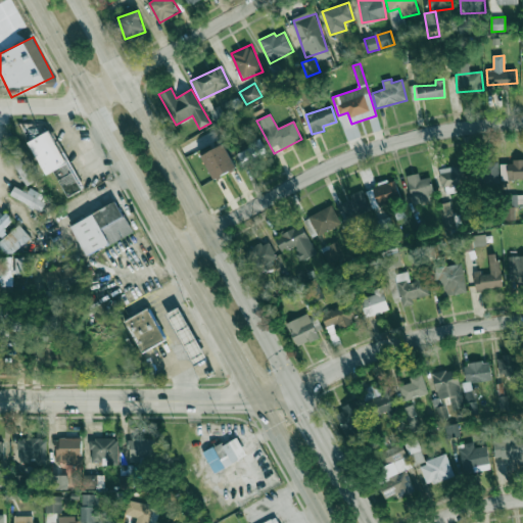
[(44,175),(54,170),(66,196),(80,190),(51,129),(28,140),(44,175)]
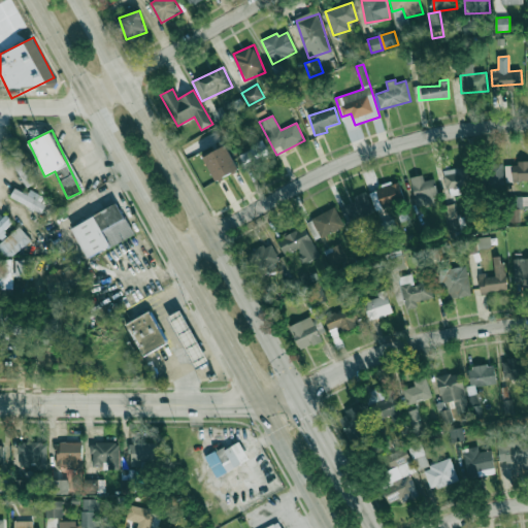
[(203,156),(215,182),(238,171),(227,145),(203,156)]
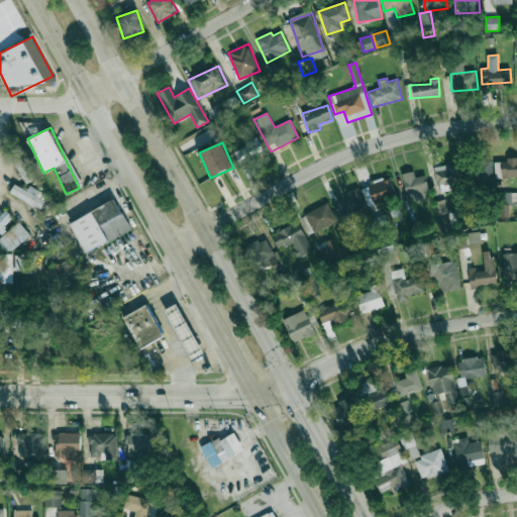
[(234,149),(240,167),(257,162),(251,144),(234,149)]
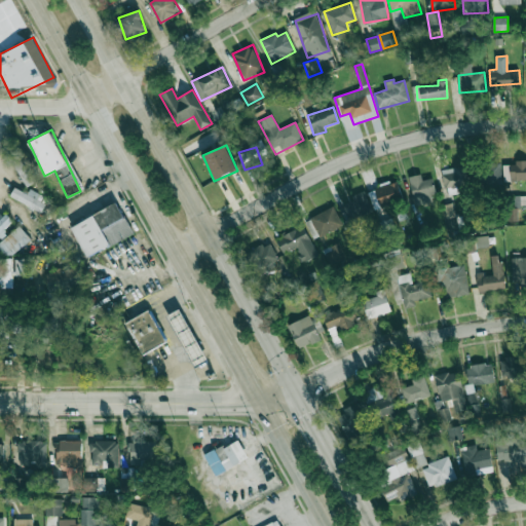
[(26,186),(33,182),(17,156),(11,159),(26,186)]
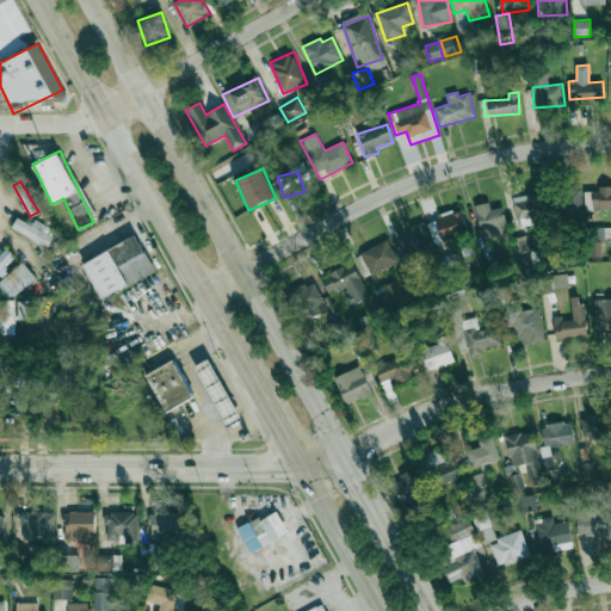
[(560,189),(561,214),(584,214),(582,189),(560,189)]
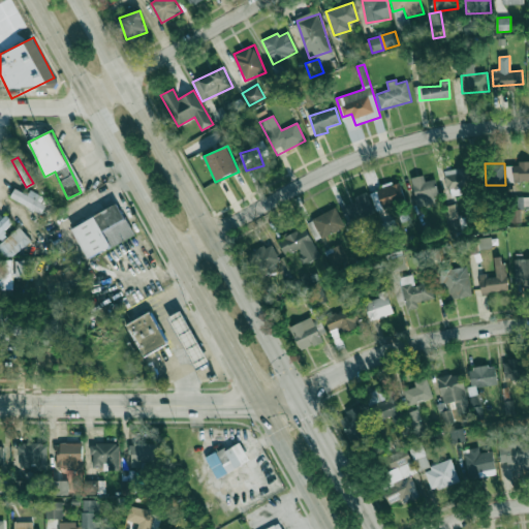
[(445,188),(470,186),(468,167),(444,169),(445,188)]
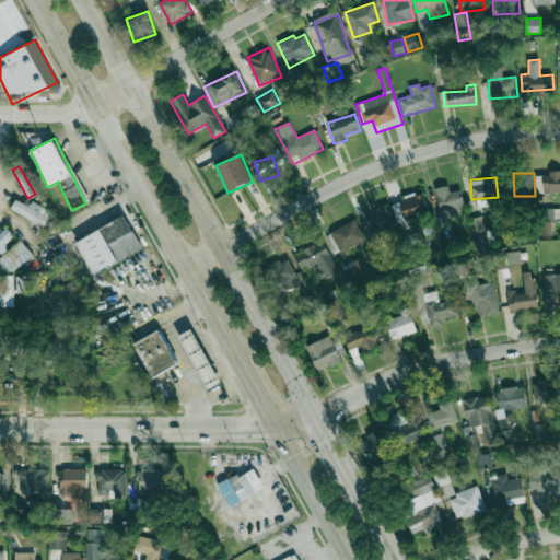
[(442,219),(464,213),(459,189),(450,191),(448,185),(435,188),(442,219)]
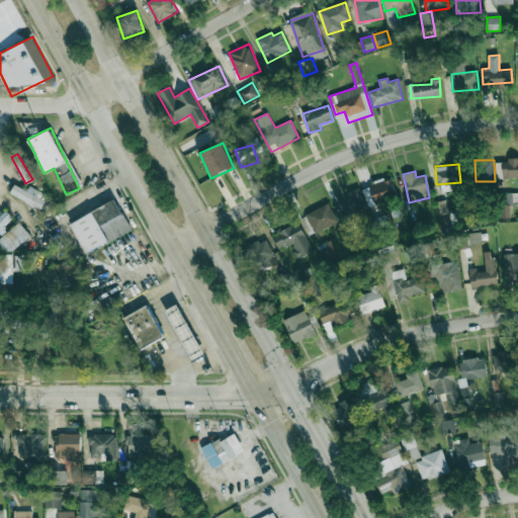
[(369,186),(376,203),(398,195),(391,178),(369,186)]
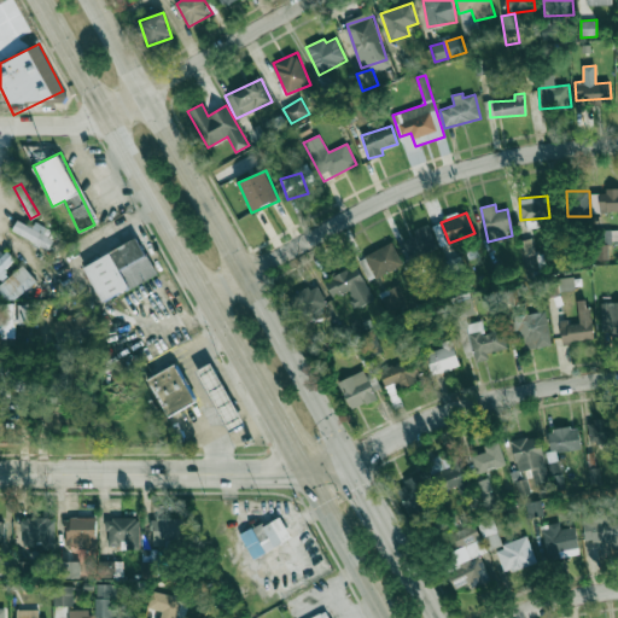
[(47,249),(56,232),(34,221),(31,227),(17,219),(11,231),(47,249)]
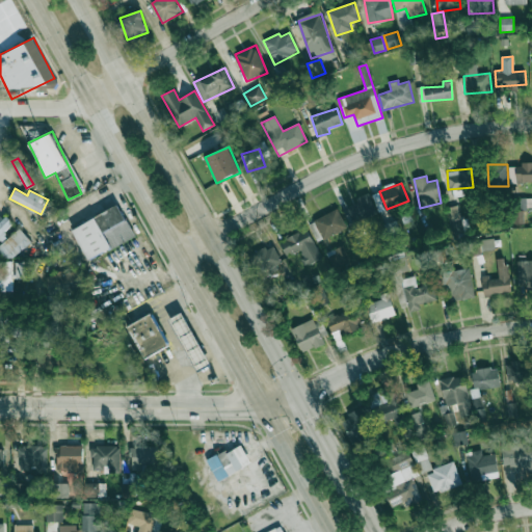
[(377,213),(369,193),(355,198),(357,204),(347,208),(353,222),(377,213)]
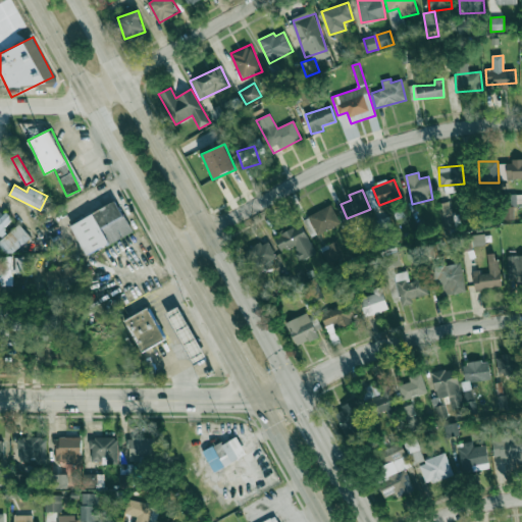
[(70,224),(86,255),(132,230),(116,201),(70,224)]
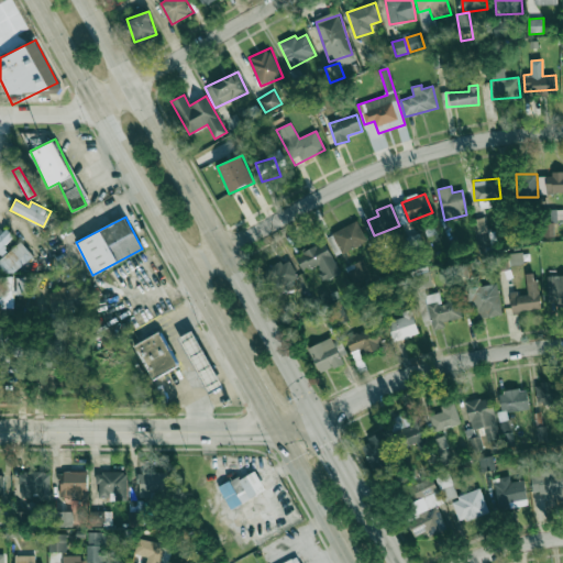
[(367,241),(357,221),(332,232),(342,253),(367,241)]
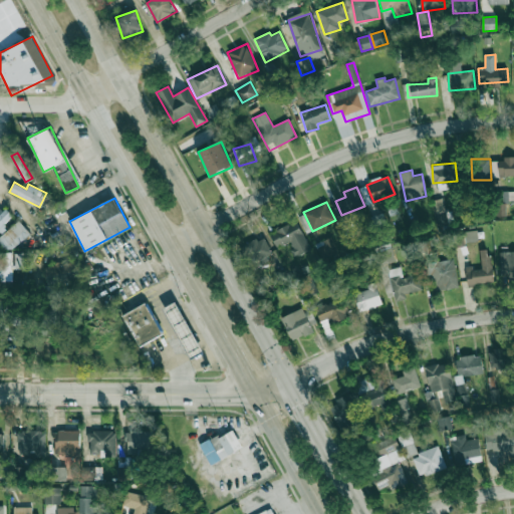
[(0,230),(3,227),(1,225),(11,215),(4,208),(0,212),(0,230)]
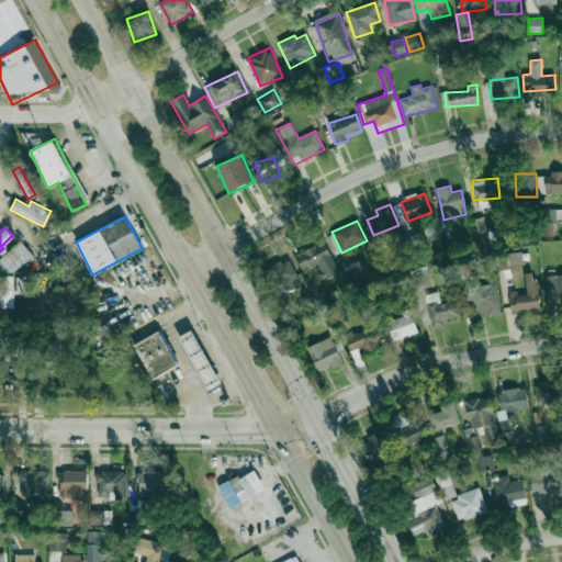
[(0,265),(3,269),(7,267),(10,272),(33,256),(22,242),(0,256),(0,265)]
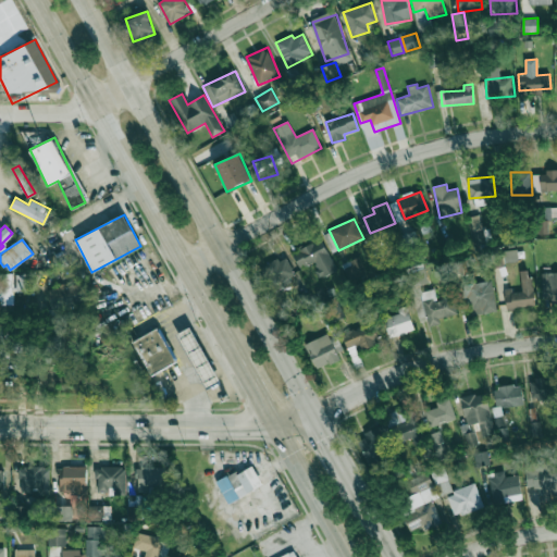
[(337,270),(321,239),(292,254),(300,270),(312,263),(320,279),(337,270)]
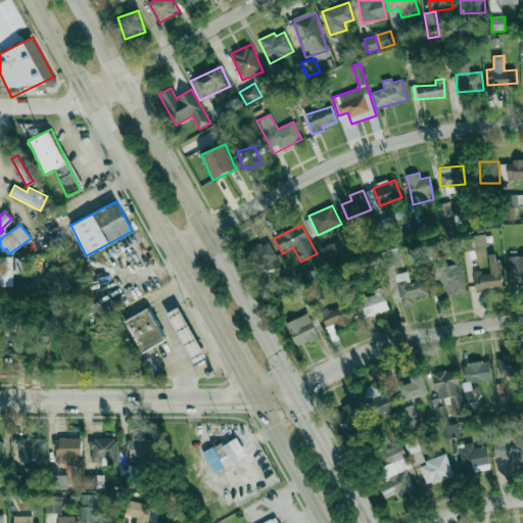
[(486,245),(485,234),(461,237),(462,251),(474,250),(473,246),(486,245)]
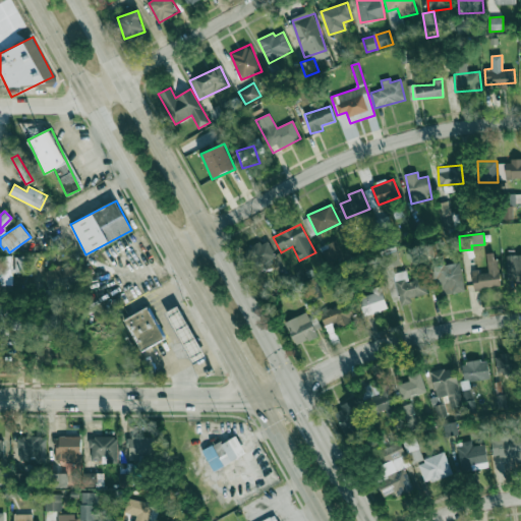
[(268,262),(276,258),(270,240),(247,248),(256,273),(270,268),(268,262)]
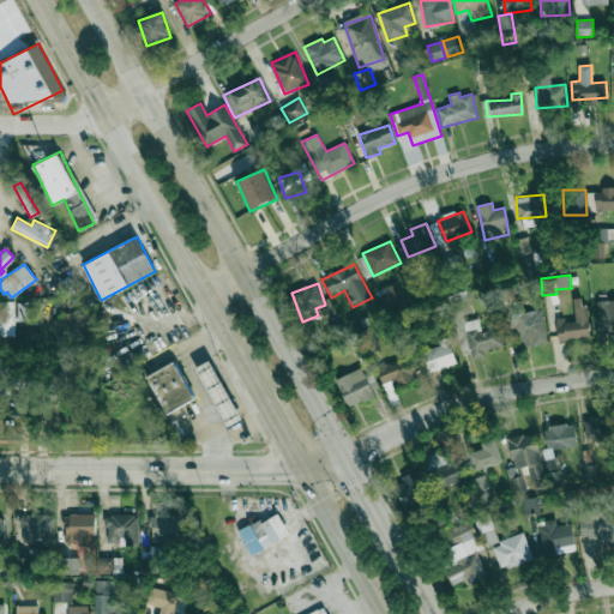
[(404,306),(399,284),(378,289),(384,311),(404,306)]
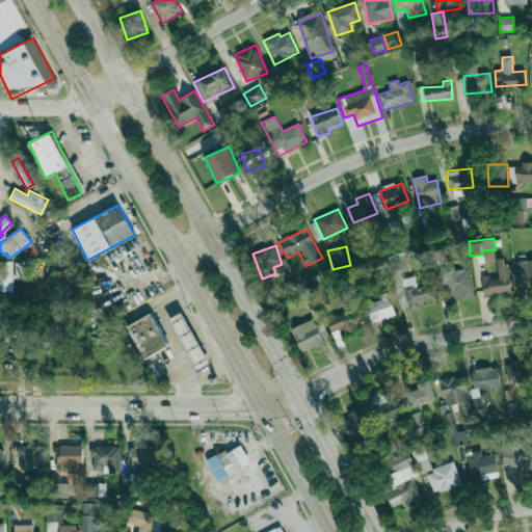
[(437,299),(432,283),(418,286),(414,273),(409,274),(404,255),(388,258),(400,306),(407,303),(409,312),(420,309),(419,303),(437,299)]
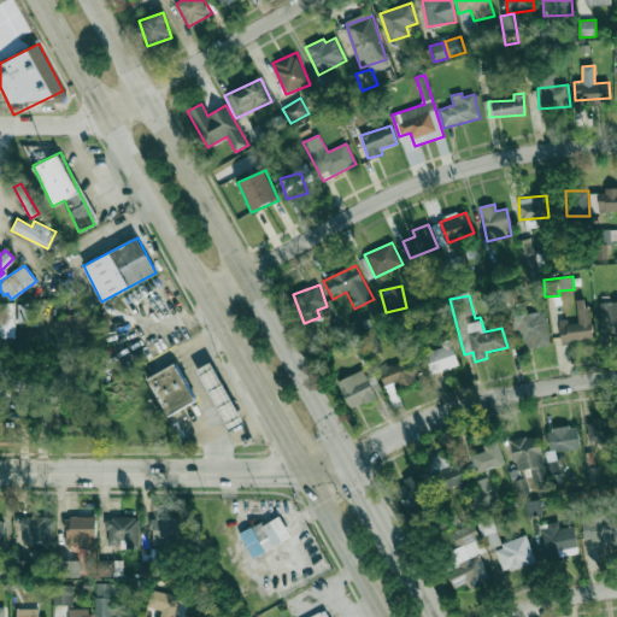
[(592,339),(588,299),(576,300),(577,321),(559,322),(562,341),(592,339)]
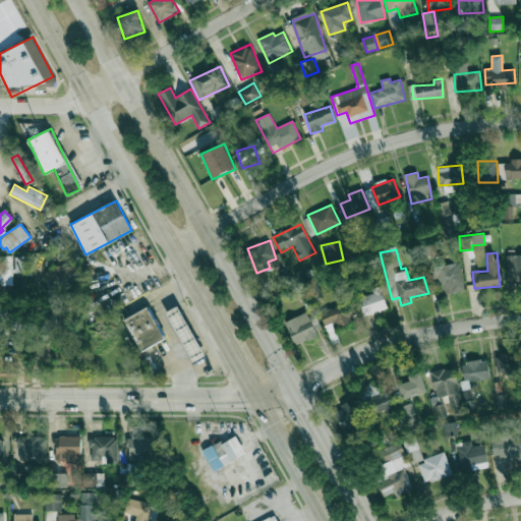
[(520,281),(520,254),(507,255),(508,282),(520,281)]
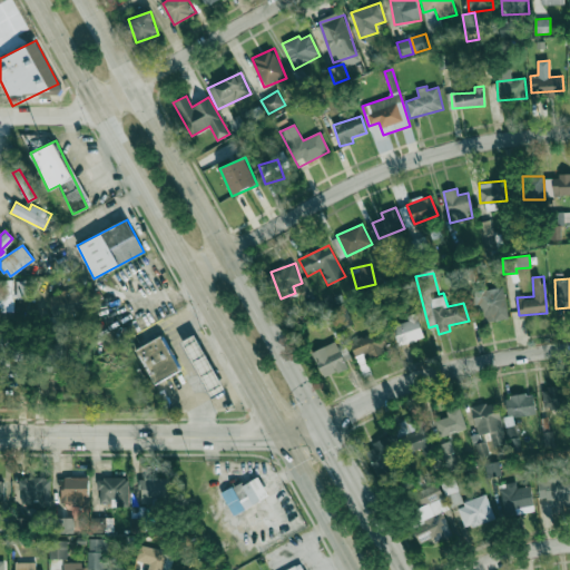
[(28,281),(15,281),(15,279),(0,279),(0,315),(13,315),(13,297),(28,298),(28,281)]
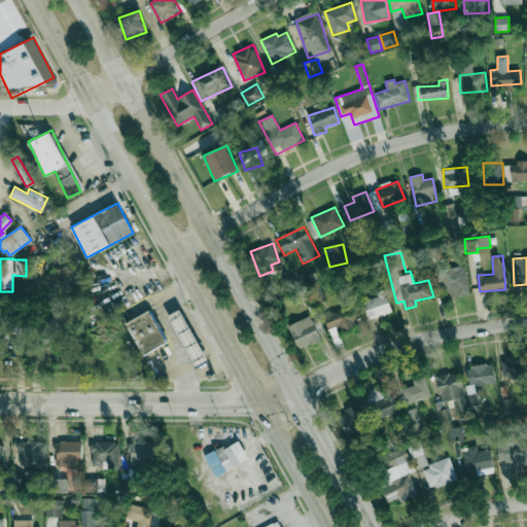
[(438,269),(442,299),(469,295),(466,266),(438,269)]
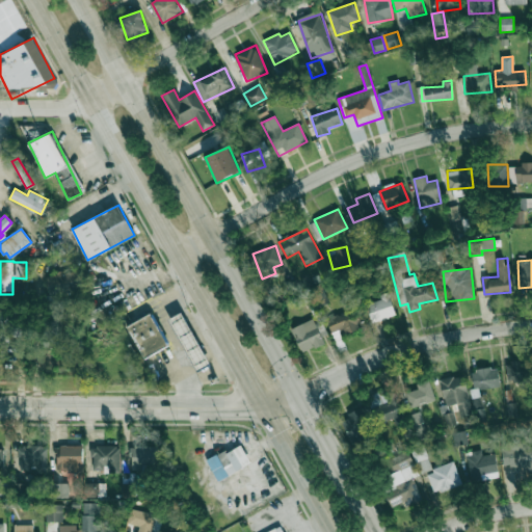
[(372,322),(396,315),(389,292),(380,295),(381,299),(367,304),(372,322)]
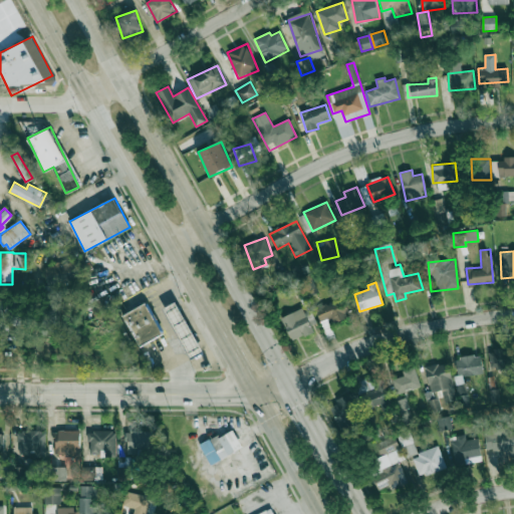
[(349,316),(340,290),(330,294),(333,301),(315,308),(322,326),(349,316)]
